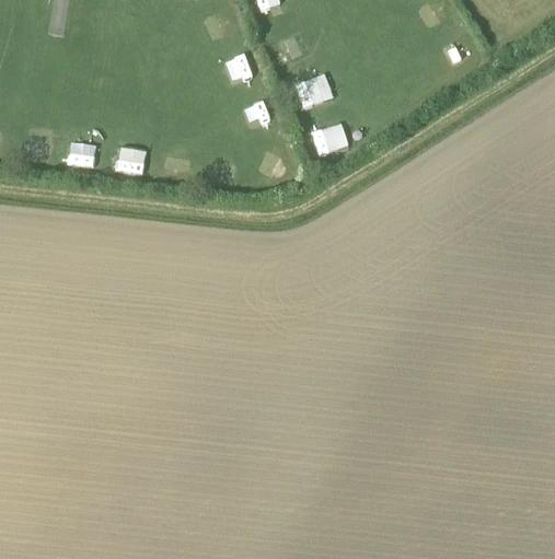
[(215,65),(221,86),(252,78),(246,56),(215,65)]
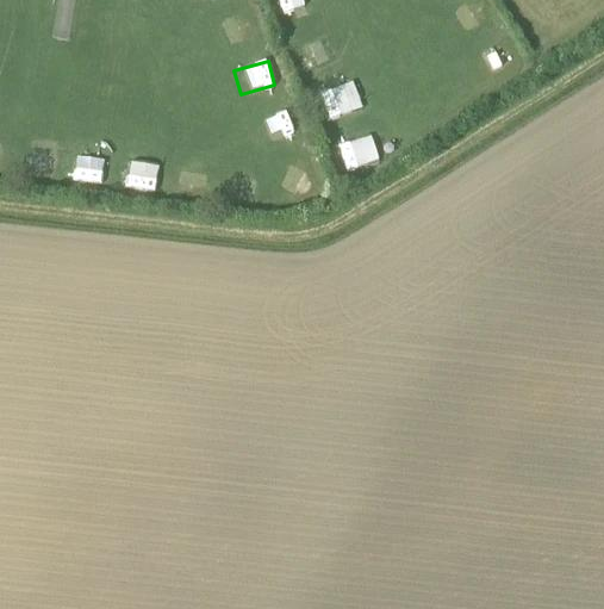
[(331,119),(349,111),(341,93),(323,101),(331,119)]
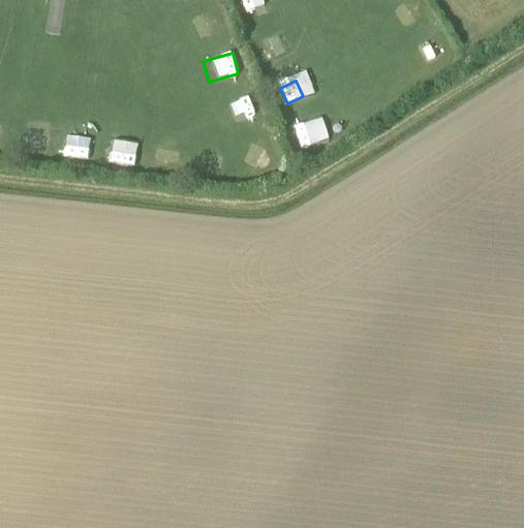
[(237,118),(253,113),(249,96),(232,101),(237,118)]
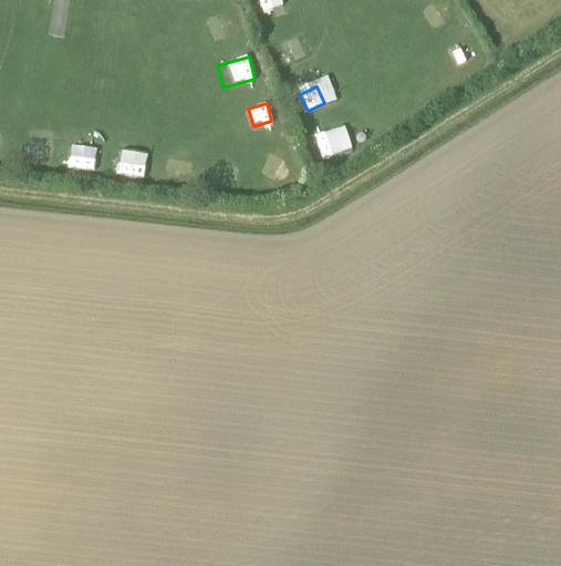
[(350,147),(344,129),(315,136),(321,155),(350,147)]
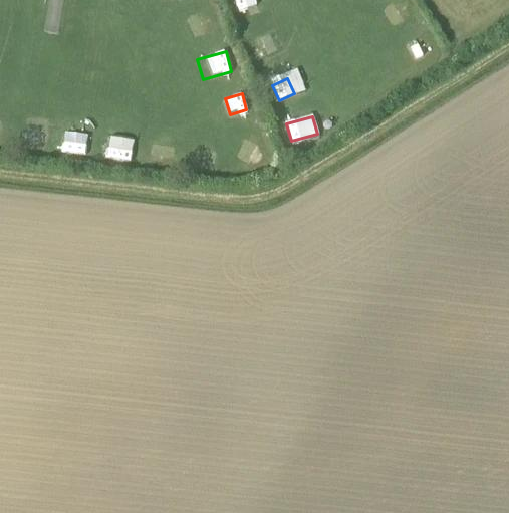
[(28,123),(27,151),(46,151),(46,123),(28,123)]
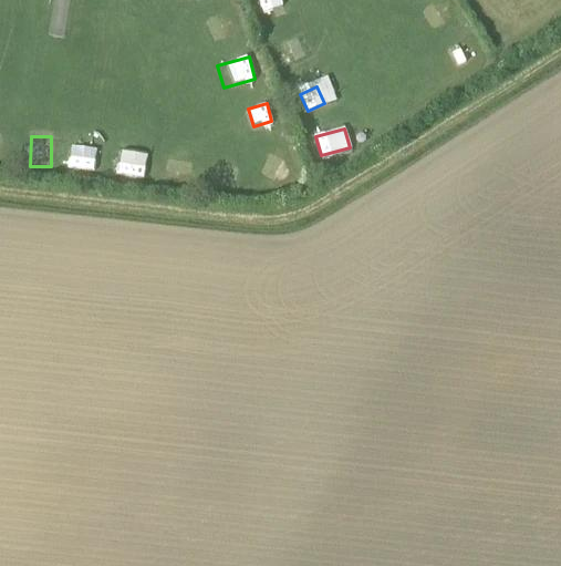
[(73,144),(72,168),(95,170),(95,144),(73,144)]
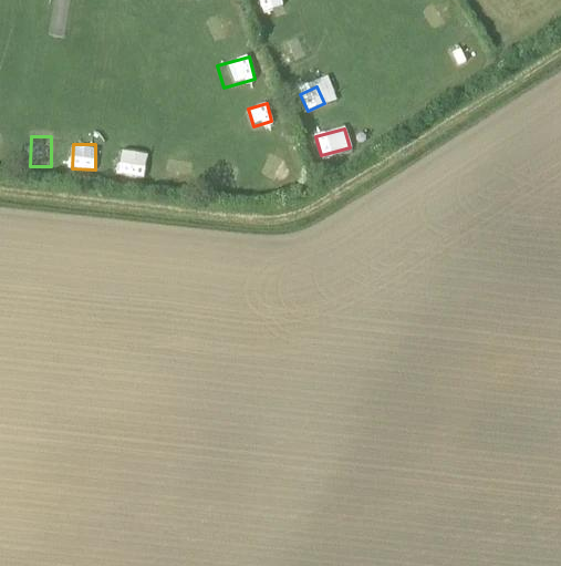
[(145,177),(145,152),(118,152),(118,177),(145,177)]
